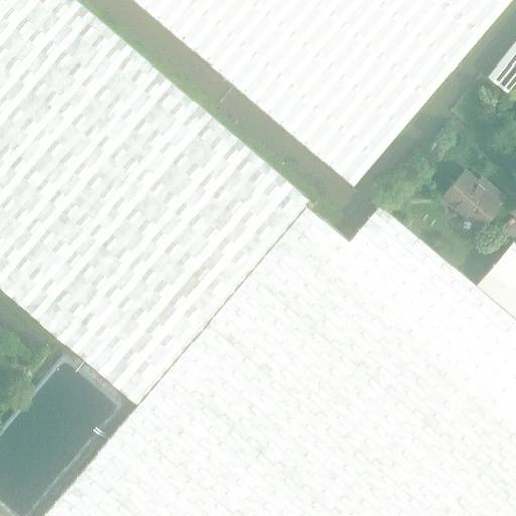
[(312,201),(225,126),(77,0),(0,0),(0,286),(137,405),(309,205),(312,201)]
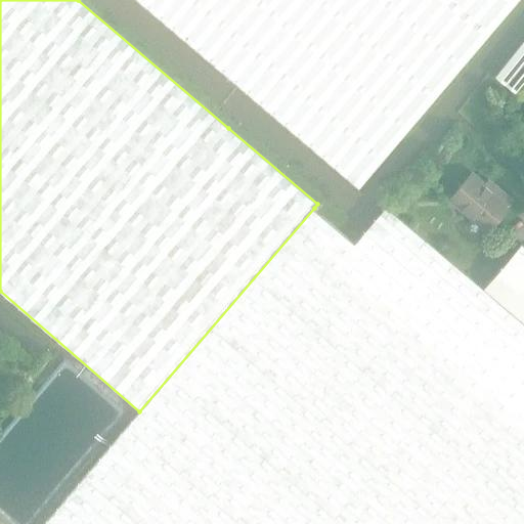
[(133,0),(358,190),(520,0),(133,0)]
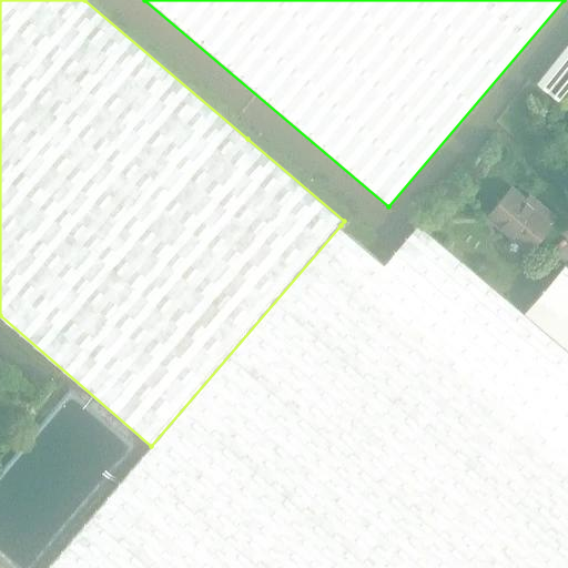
[(567,44),(538,83),(554,98),(558,101),(567,89),(567,44)]
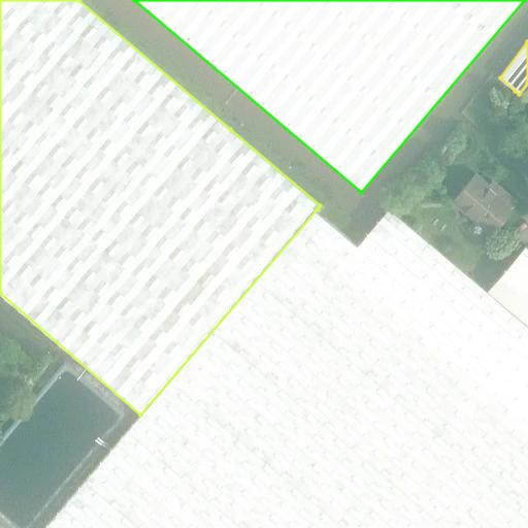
[(476,175),(455,200),(493,232),(514,207),(513,205),(516,201),(502,190),(498,194),(476,175)]
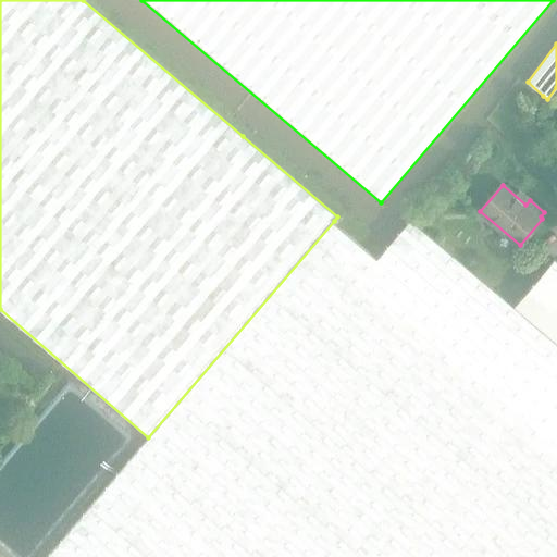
[(556,556),(556,342),(515,307),(412,220),(379,259),(334,221),(118,474),(47,556),(556,556)]
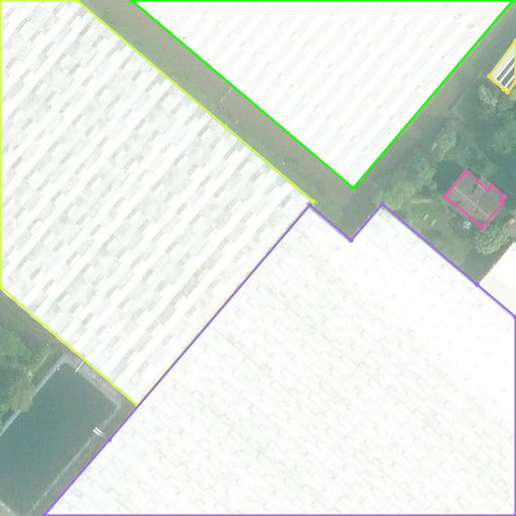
[(515,242),(514,240),(477,284),(515,316),(515,242)]
